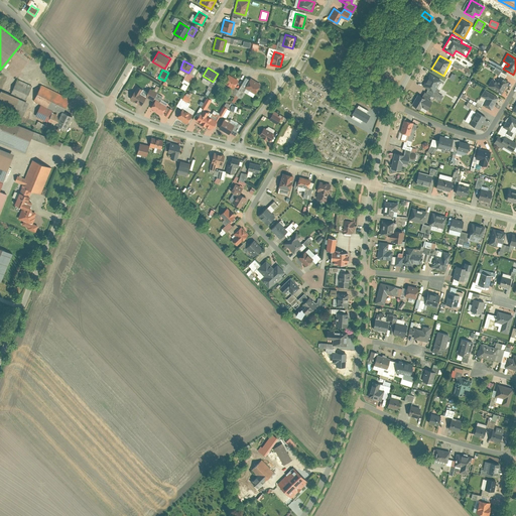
[(229,73),(223,82),(234,89),(240,80),(229,73)]
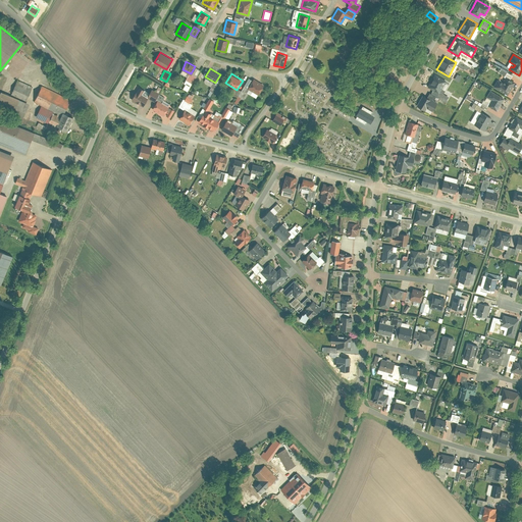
[(430,94),(436,97),(439,92),(447,82),(434,74),(427,87),(432,91),(430,94)]
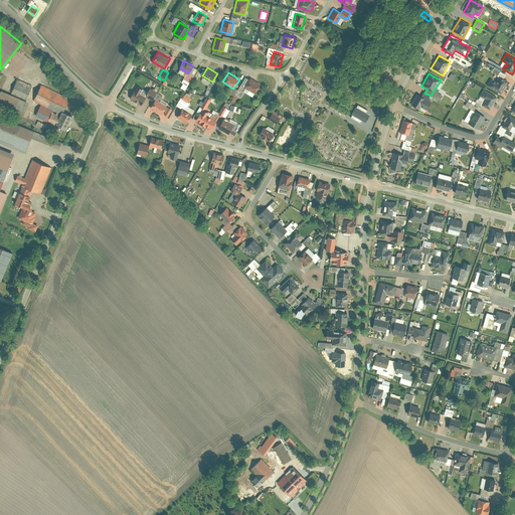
[(491,78),(487,86),(501,95),(508,81),(499,75),(495,81),(491,78)]
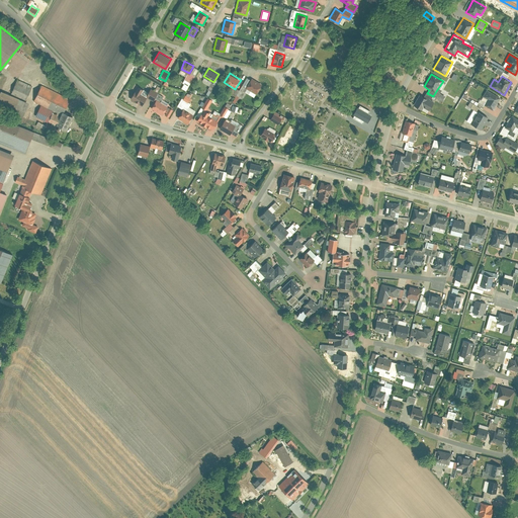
[(257,94),(262,84),(251,78),(246,88),(257,94)]
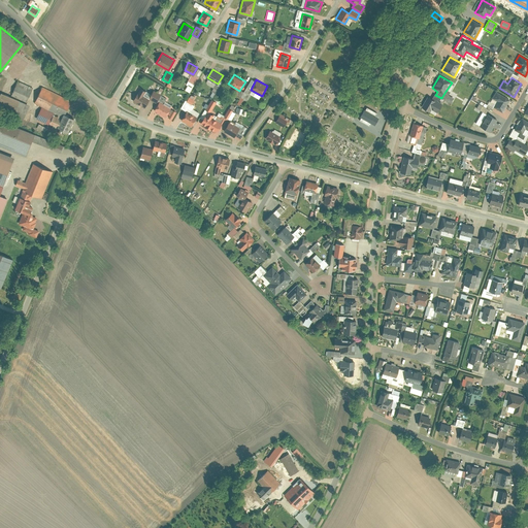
[(33,87),(18,80),(12,95),(27,101),(33,87)]
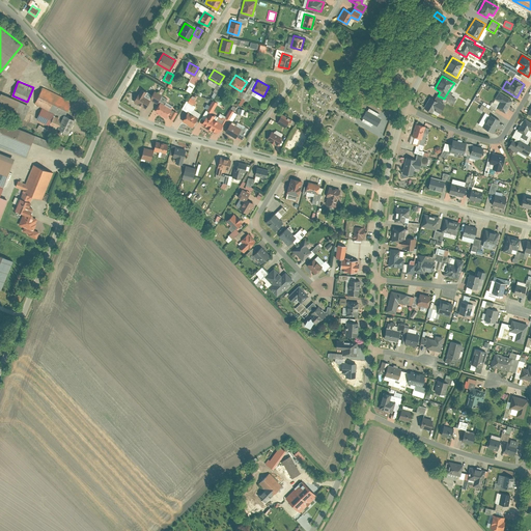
[(70,100),(42,87),(34,104),(61,117),(70,100)]
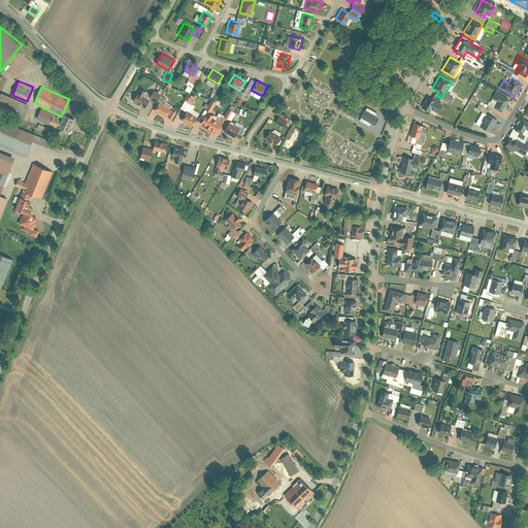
[(140,89),(137,93),(132,101),(144,108),(150,100),(142,96),(145,92),(140,89)]
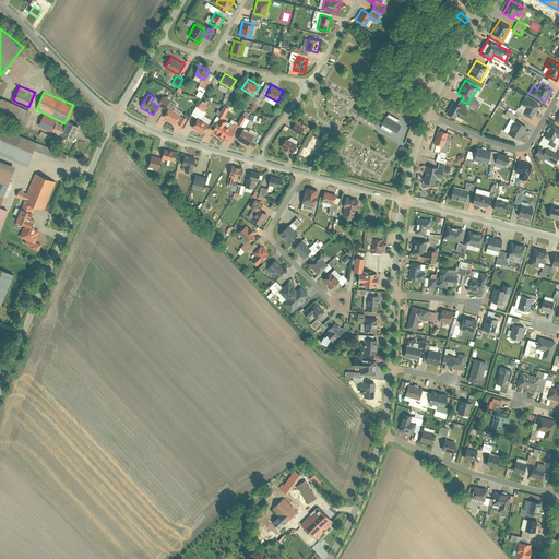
[(169,100),(163,96),(157,104),(164,109),(166,106),(169,100)]
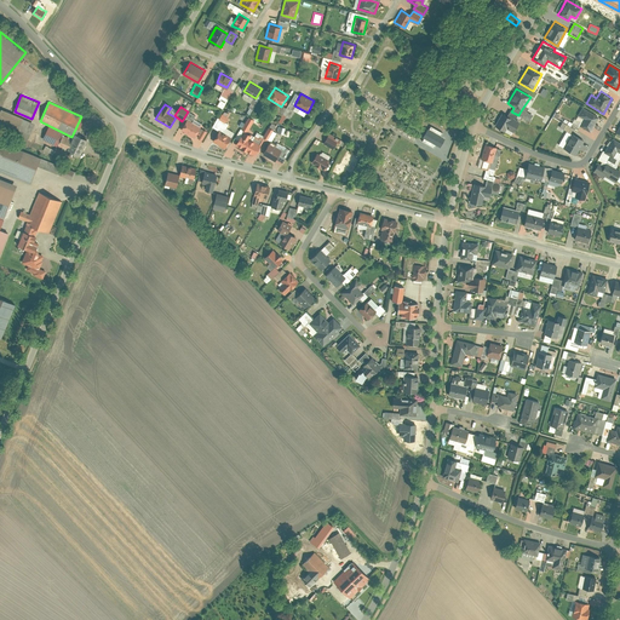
[(579,126),(590,132),(598,116),(583,108),(578,116),(584,119),(579,126)]
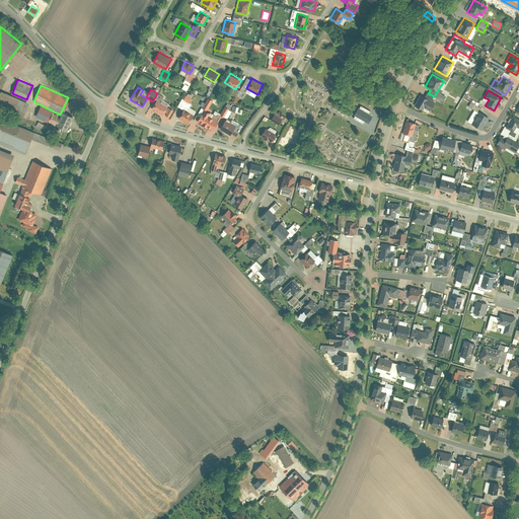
[(437,91),(434,96),(442,101),(445,96),(437,91)]
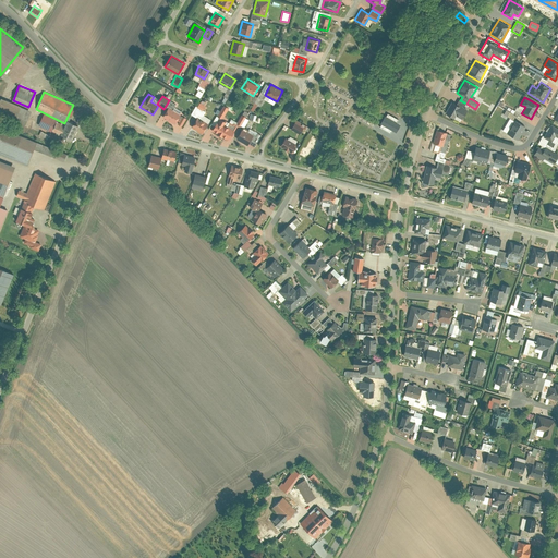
[(451,102),(445,113),(460,122),(468,110),(463,107),(465,104),(459,99),(456,105),(451,102)]
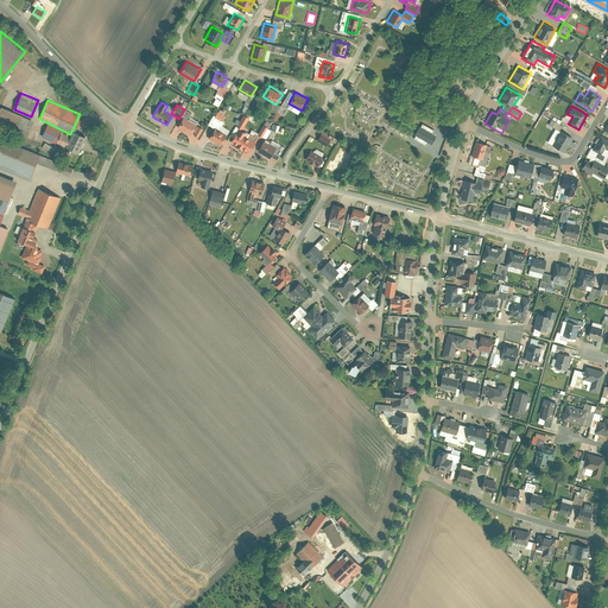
[(191,114),(184,109),(181,115),(188,119),(191,114)]
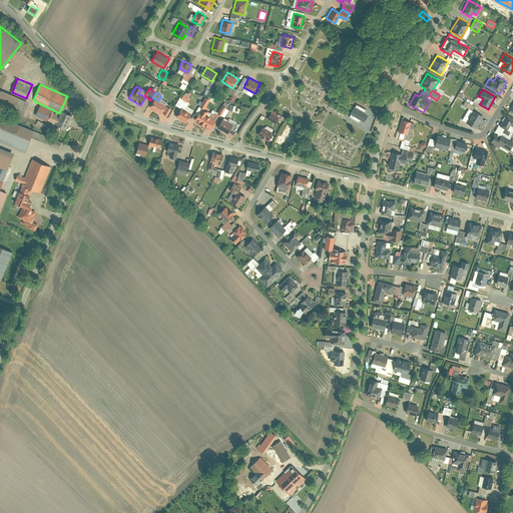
[(184,93),(181,98),(186,101),(189,96),(184,93)]
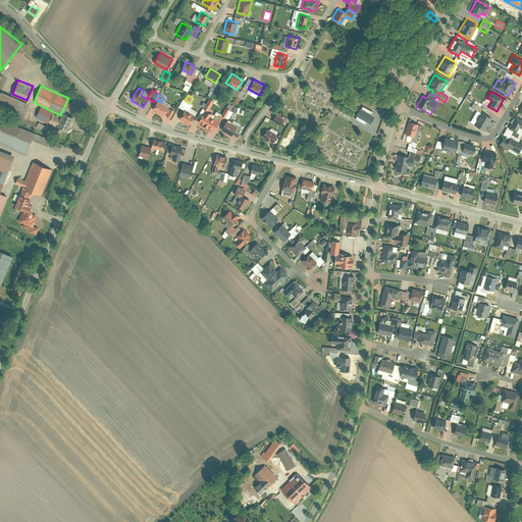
[(213,101),(209,99),(203,109),(207,111),(213,101)]
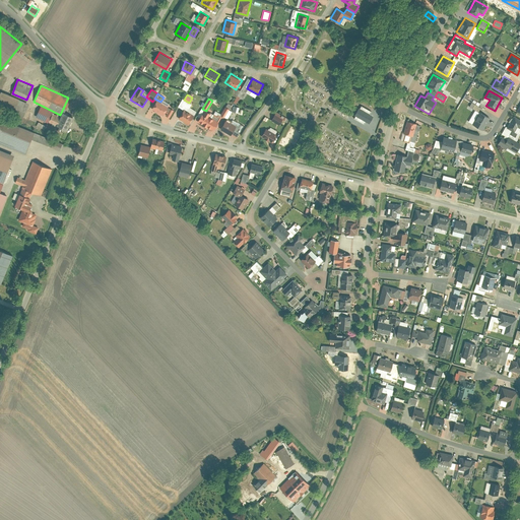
[(156,100),(151,109),(163,116),(169,107),(156,100)]
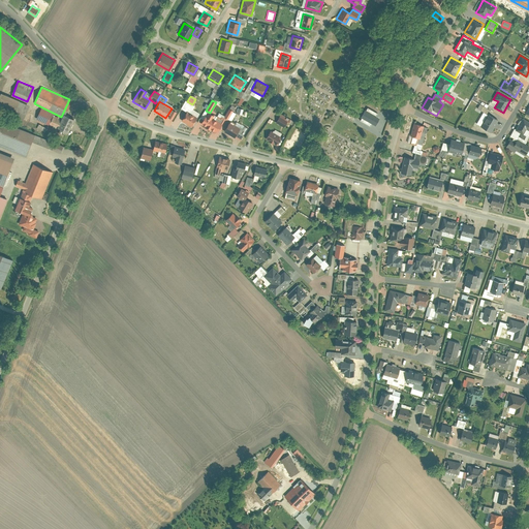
[(489,110),(479,104),(477,109),(486,114),(489,110)]
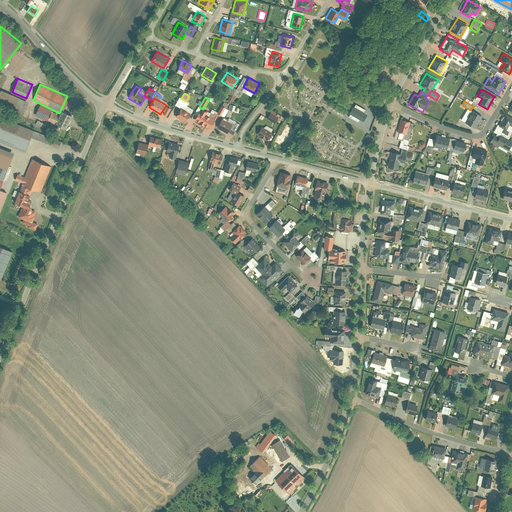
[(221,106),(217,114),(220,116),(225,108),(221,106)]
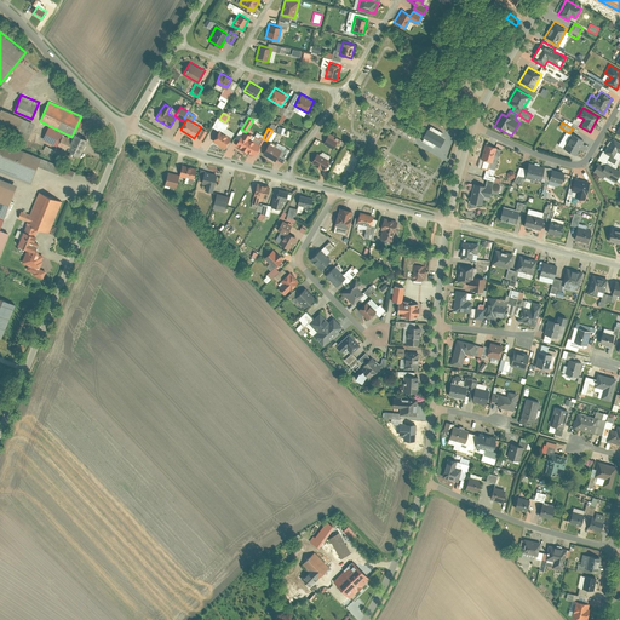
[(445,138),(428,128),(422,137),(440,147),(445,138)]
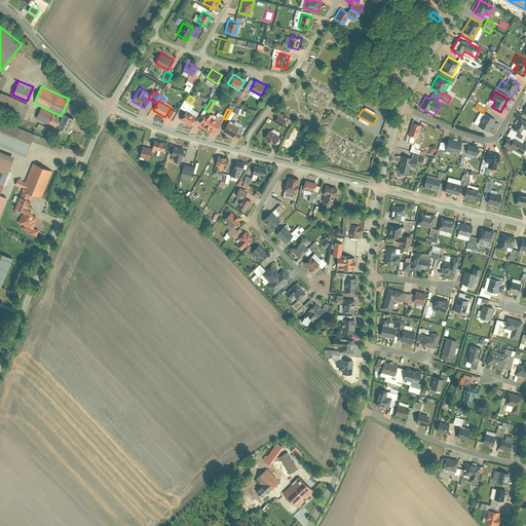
[(171,110),(166,117),(172,119),(176,112),(171,110)]
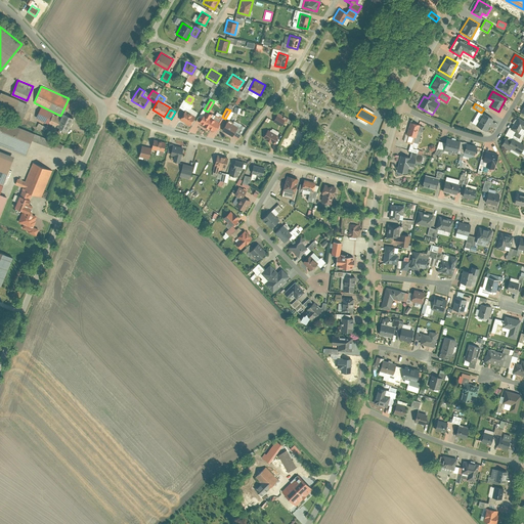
[(185,111),(179,120),(189,126),(195,117),(185,111)]
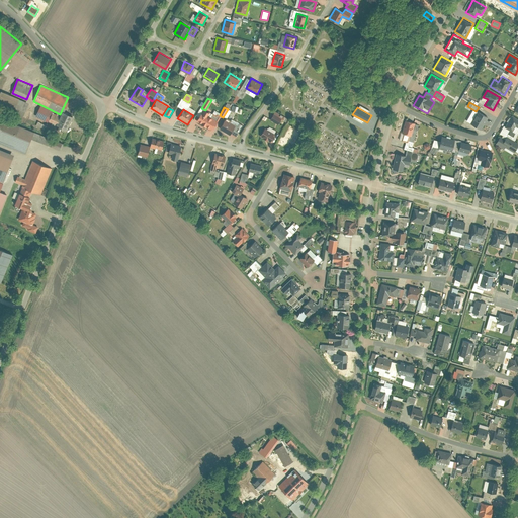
[(201,112),(196,121),(211,131),(220,116),(217,114),(216,115),(212,113),(210,117),(207,116),(209,113),(203,109),(201,112)]
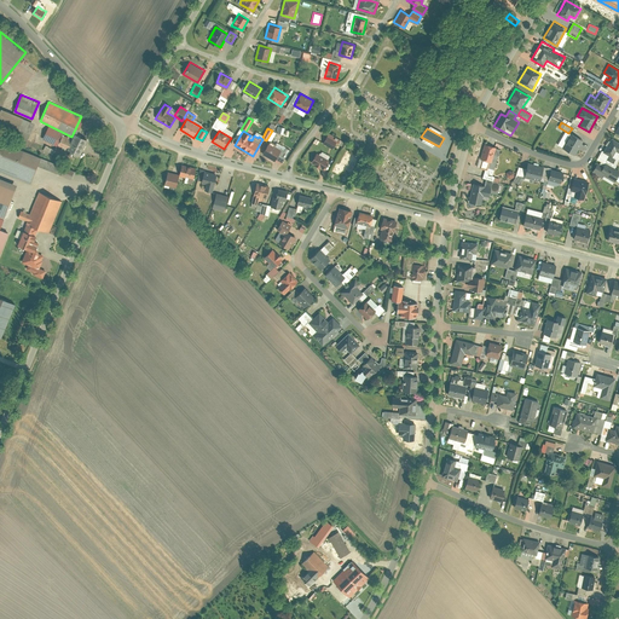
[(81,155),(88,140),(75,133),(67,149),(81,155)]
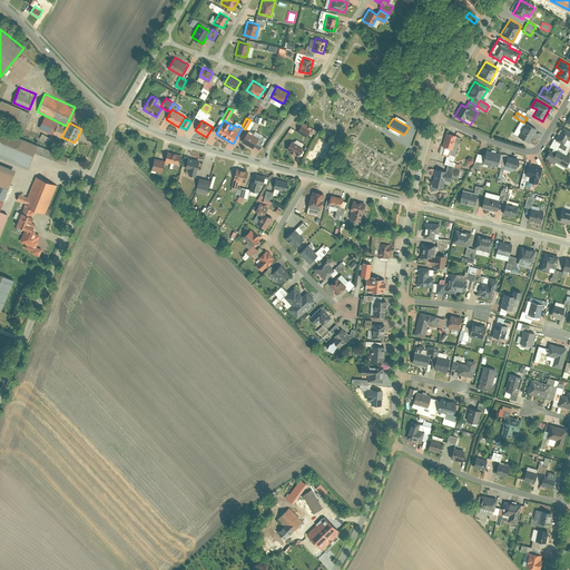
[(313,128),(303,123),(301,126),(312,131),(313,128)]
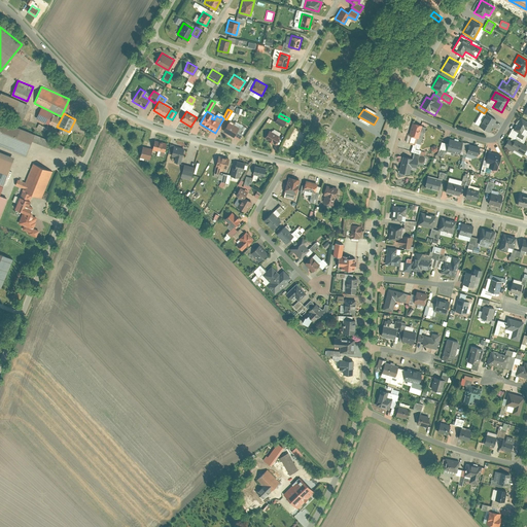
[(479,126),(489,132),(496,120),(485,114),(479,126)]
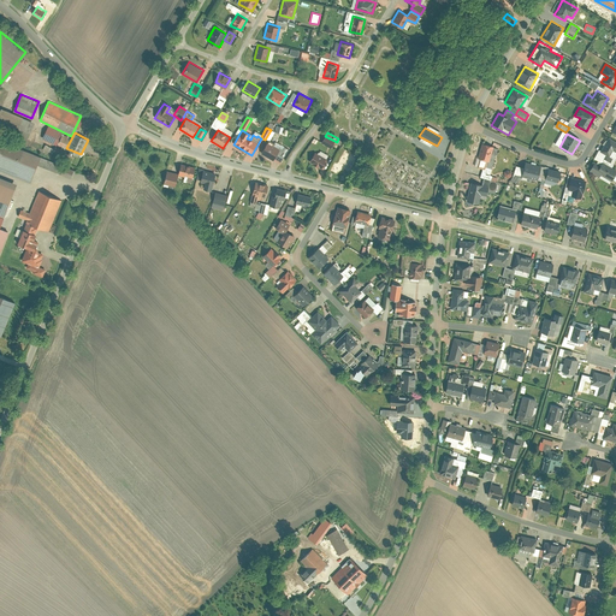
[(325,136),(321,143),(331,149),(335,142),(325,136)]
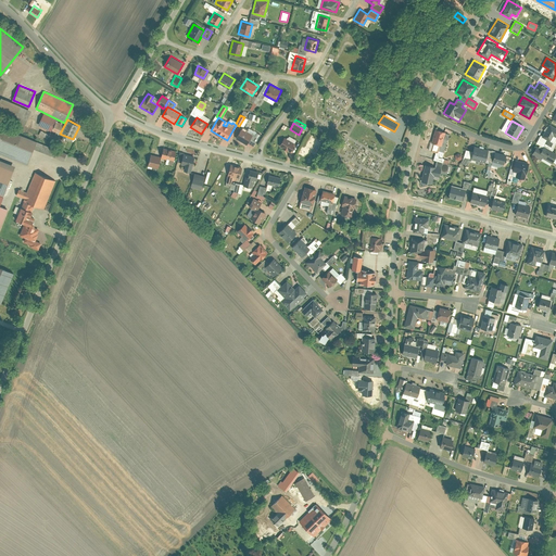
[(555,128),(550,124),(541,137),(550,141),(553,136),(555,137),(555,128)]
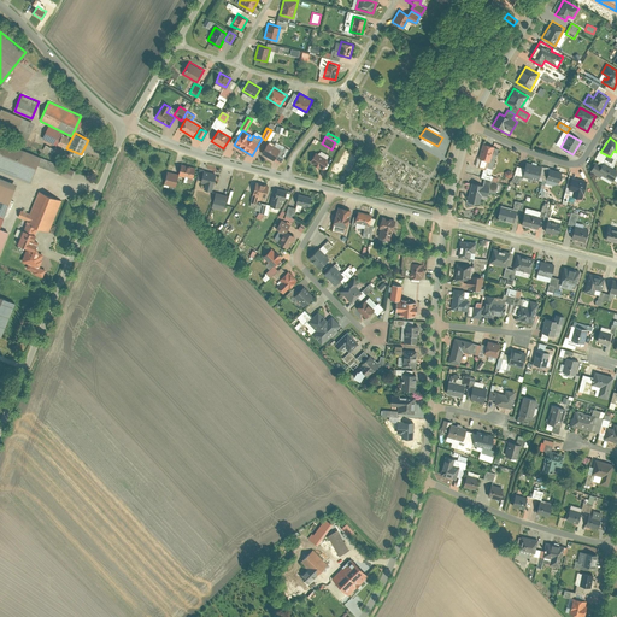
[(35,153),(0,140),(0,168),(25,178),(35,153)]
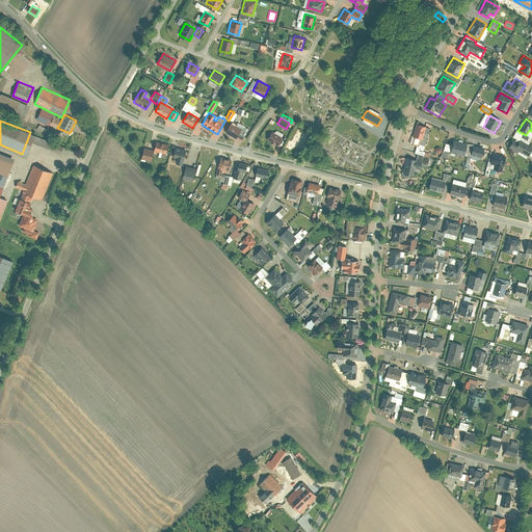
[(231,122),(224,132),(242,142),(249,129),(238,123),(237,125),(231,122)]
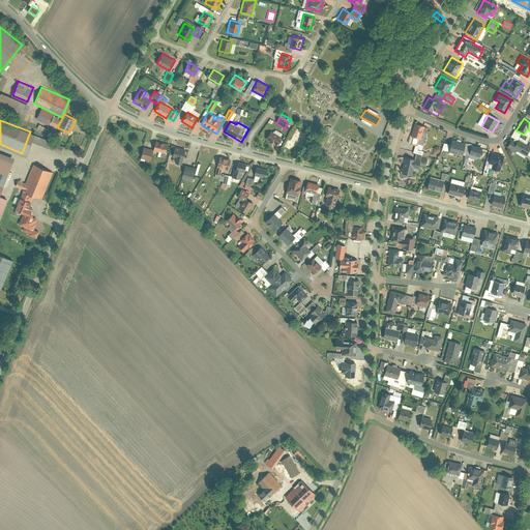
[(408,143),(415,145),(413,152),(422,155),(423,151),(421,150),(422,145),(418,144),(419,139),(420,139),(424,126),(415,123),(411,136),(410,136),(408,143)]
